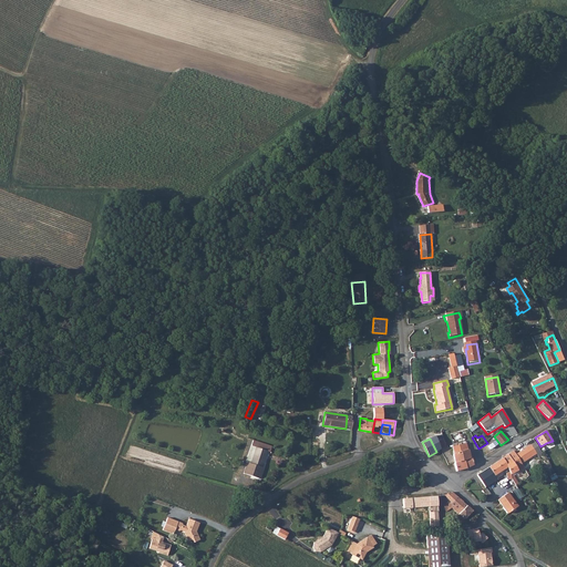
[(495,440),(487,445),(490,450),(498,444),(495,440)]
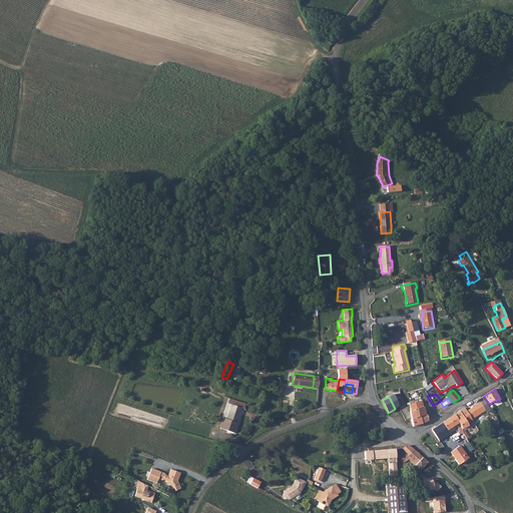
[(236,417),(239,408),(240,403),(226,399),(220,419),(220,420),(218,428),(232,433),(235,423),(234,423),(236,417)]
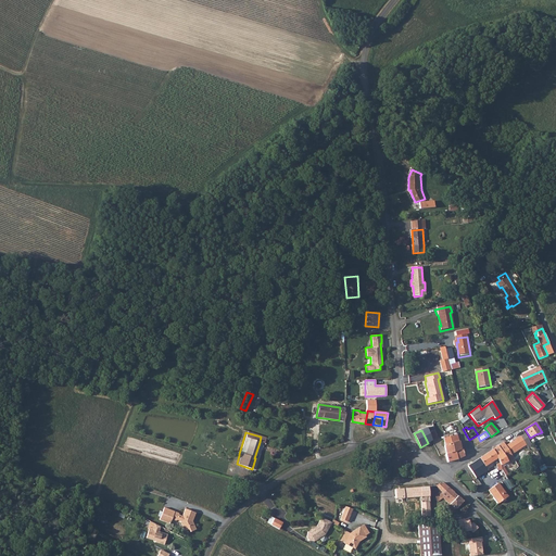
[(446,455),(455,452),(462,450),(459,442),(456,434),(443,439),(444,446),(443,446),(446,455)]
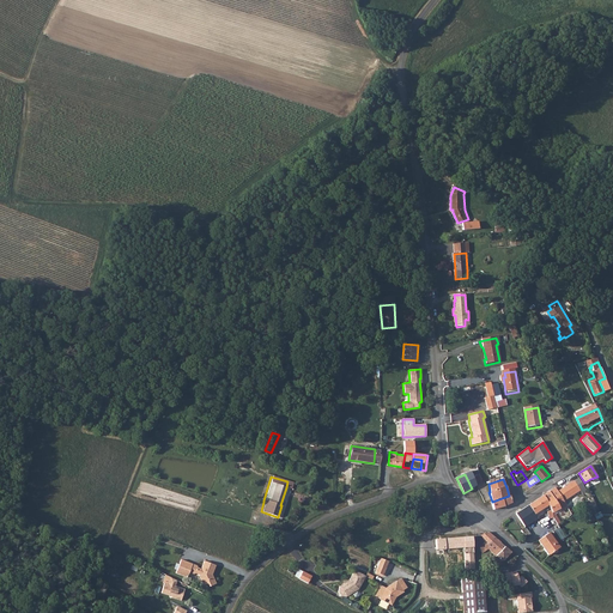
[(574,481),(562,490),(568,498),(580,491),(577,489),(583,485),(578,479),(574,481)]
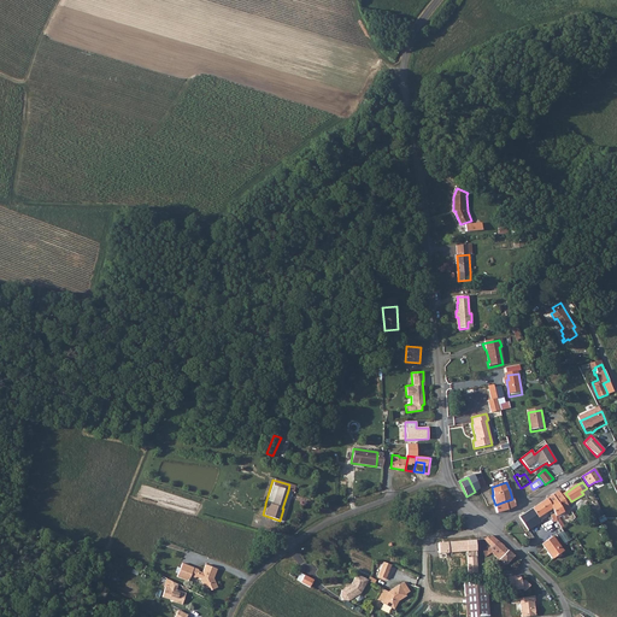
[(552,509),(556,515),(557,516),(563,512),(564,513),(569,511),(566,509),(569,506),(568,504),(562,495),(559,492),(546,500),(552,509)]
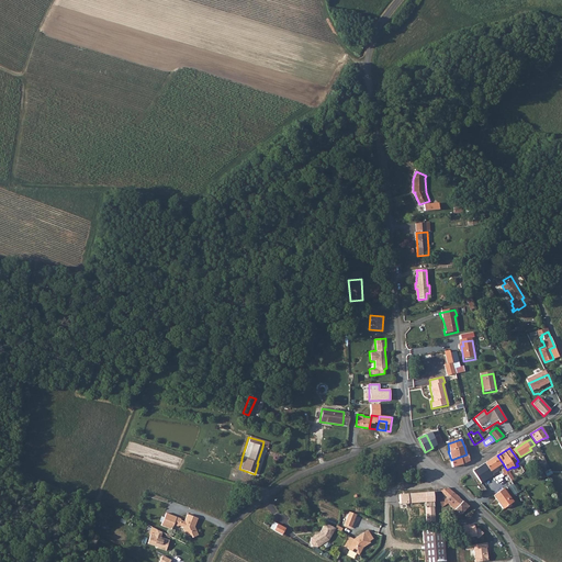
[(512,451),(517,459),(520,457),(515,449),(512,451)]
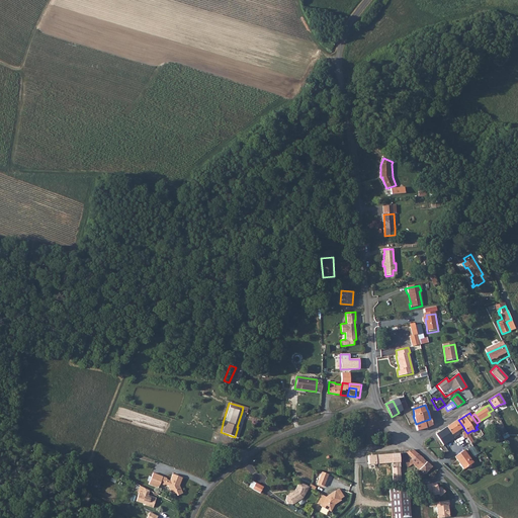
[(430,419),(424,421),(426,428),(433,425),(431,419),(430,419)]
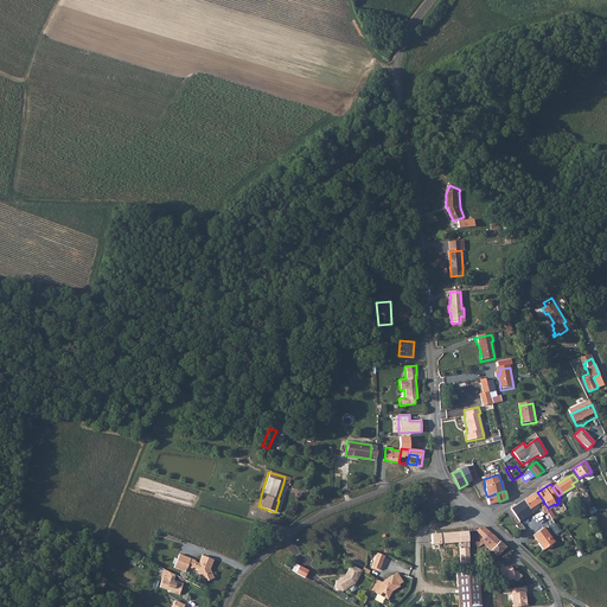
[(543,500),(537,492),(529,497),(535,506),(543,500)]
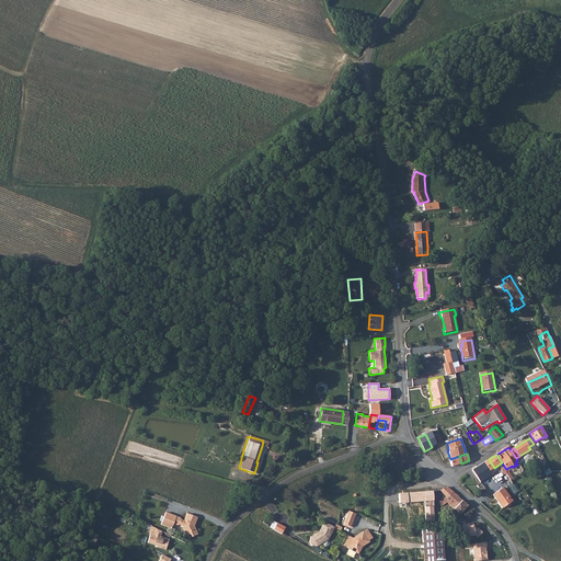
[(451,467),(461,464),(459,456),(450,459),(449,459),(451,467)]
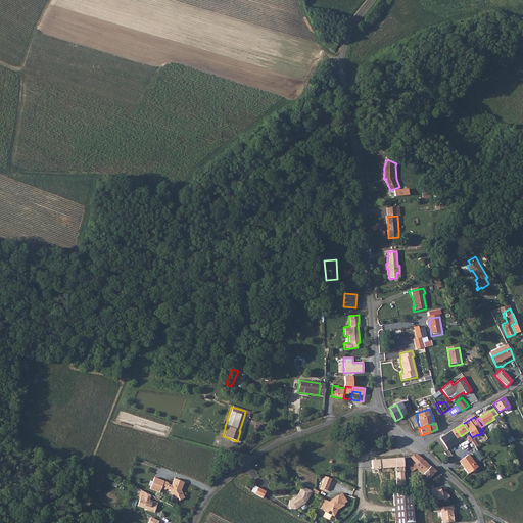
[(449,439),(452,441),(461,436),(456,428),(446,434),(449,439)]
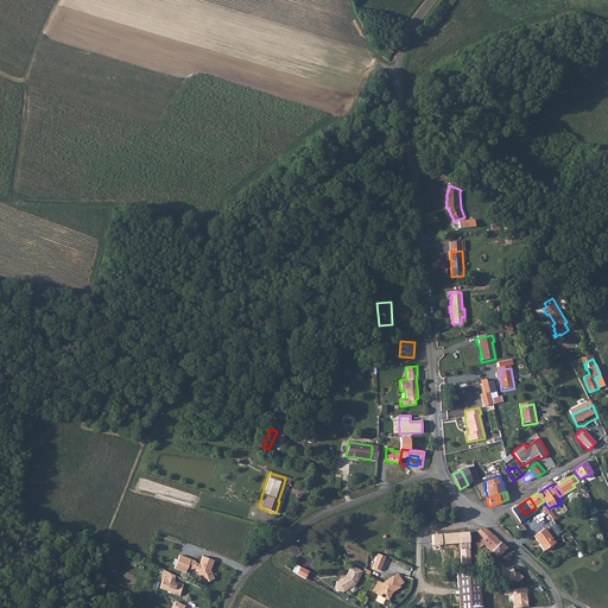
[(553,524),(549,527),(555,536),(559,532),(553,524)]
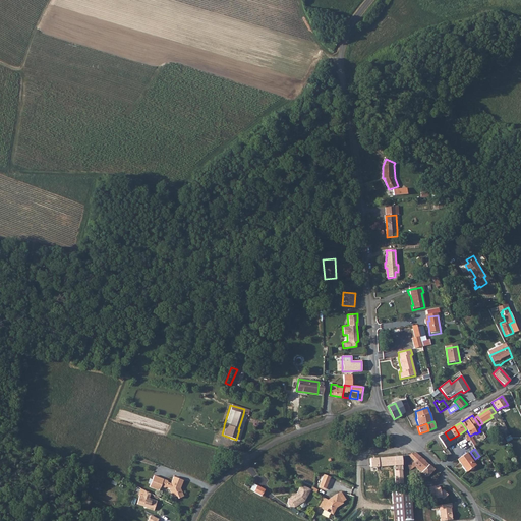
[(420,457),(416,453),(408,455),(411,462),(420,457)]
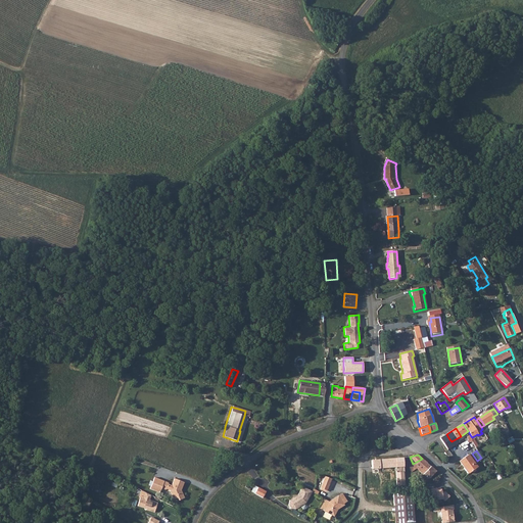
[(465,458),(474,470),(478,467),(469,455),(465,458)]
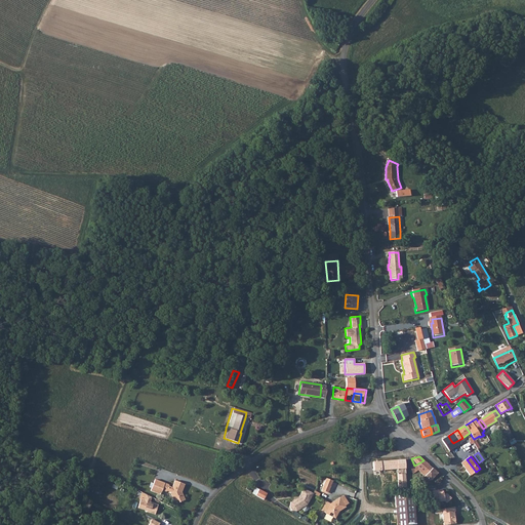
[(423,460),(414,466),(411,458),(407,459),(411,472),(413,474),(418,470),(431,481),(438,473),(423,460)]
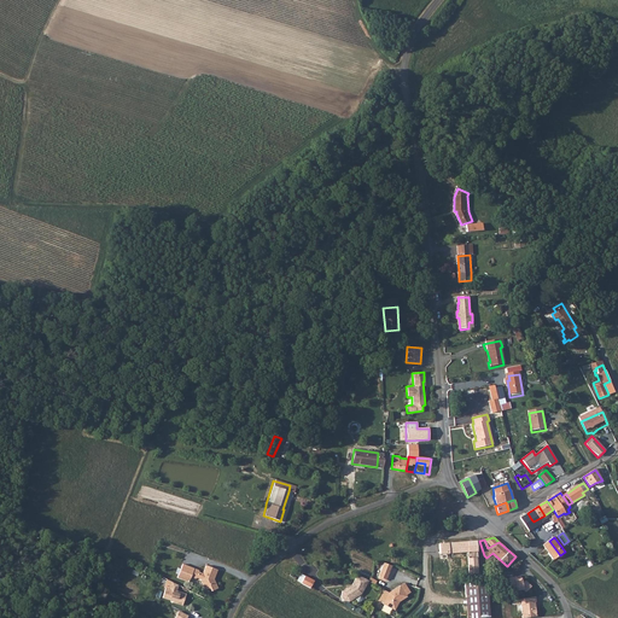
[(470,575),(478,573),(476,541),(474,541),(439,544),(439,554),(468,552),(470,575)]
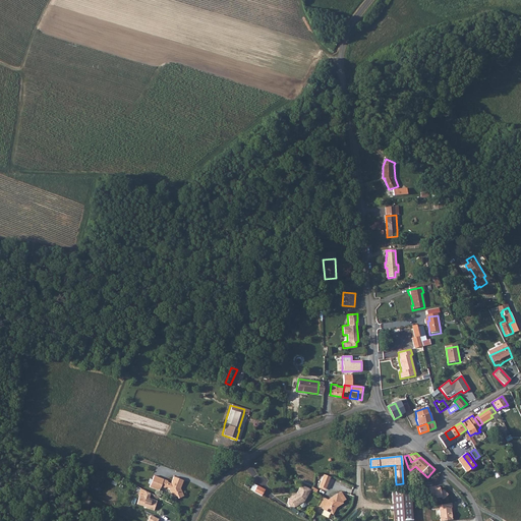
[(458,460),(467,472),(472,468),(463,456),(458,460)]
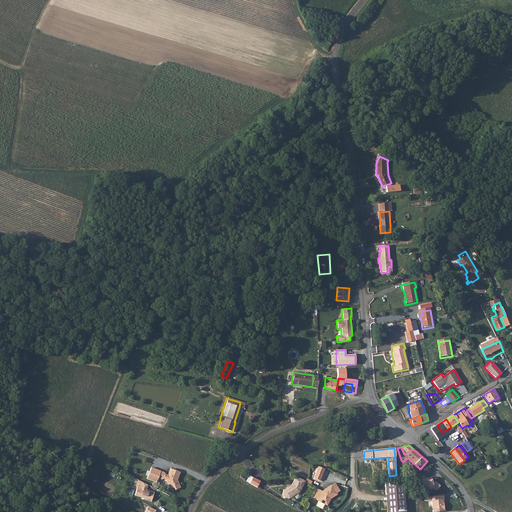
[(325,468),(318,466),(314,477),(321,480),(325,468)]
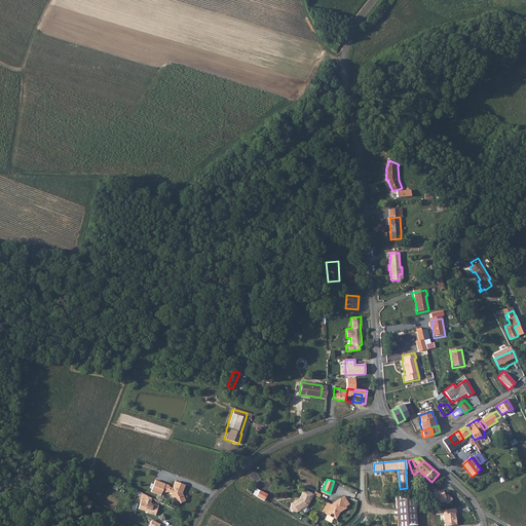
[(160,494),(161,490),(165,491),(166,491),(170,492),(174,500),(177,500),(179,501),(180,502),(185,500),(181,492),(184,484),(175,481),(172,487),(168,486),(167,484),(155,480),(151,491),(160,494)]
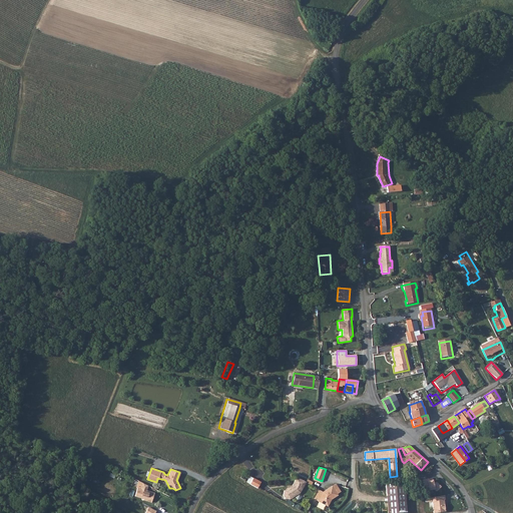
[(307,482),(298,477),(293,486),(285,491),(284,495),(286,498),(291,500),(301,493),(307,482)]
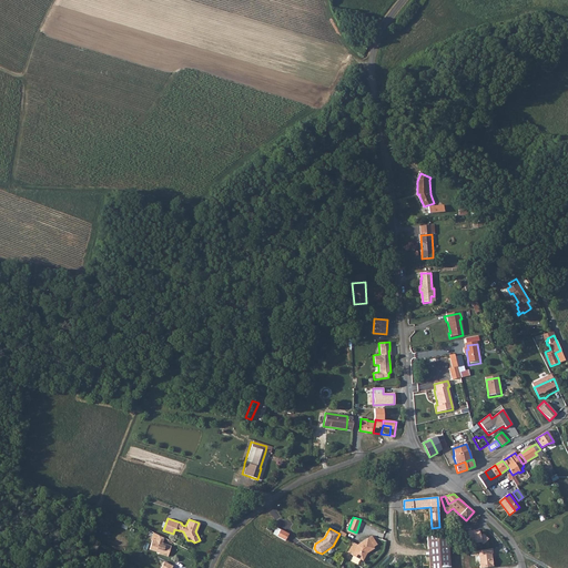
[(275,537),(284,541),(288,534),(280,529),(275,537)]
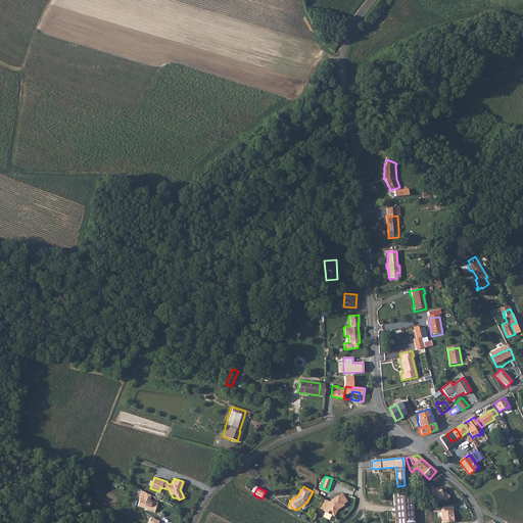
[(438,489),(429,490),(431,504),(435,503),(435,502),(440,501),(443,503),(447,497),(443,493),(439,494),(438,489)]
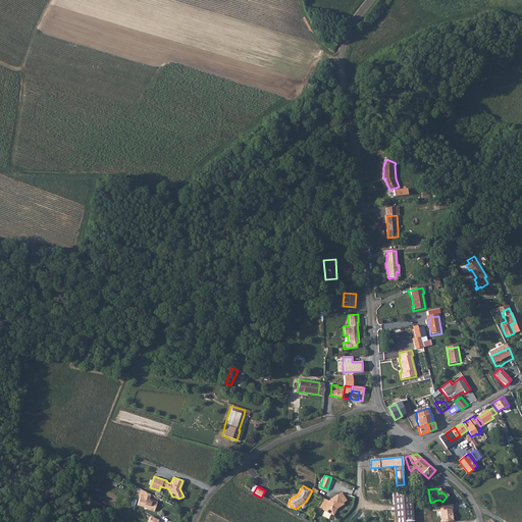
[(158,502),(150,499),(152,493),(146,490),(144,498),(141,496),(139,502),(148,506),(147,507),(155,510),(158,502)]
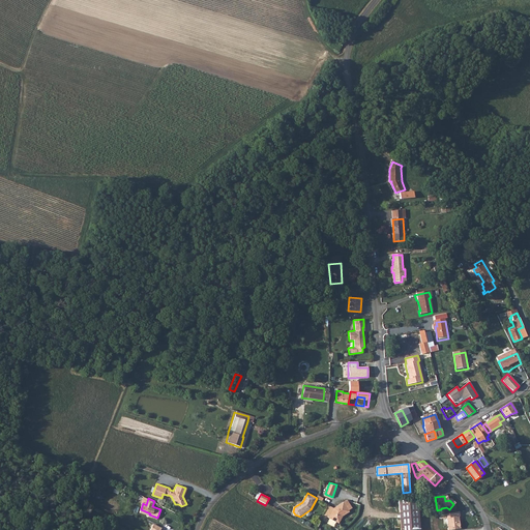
[(414,529),(414,526),(414,519),(412,500),(400,502),(402,529),(414,529)]
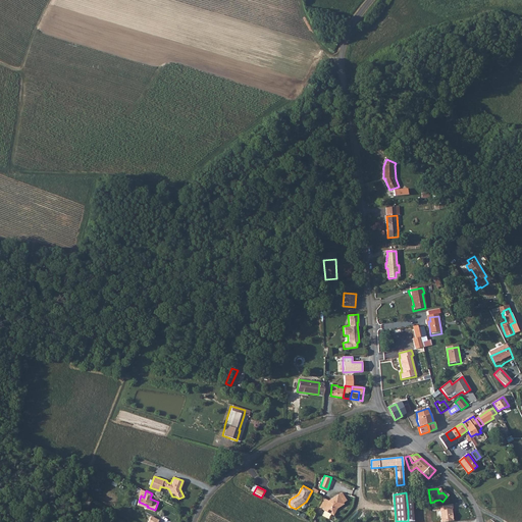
[(333,516),(336,509),(344,505),(337,496),(328,501),(324,510),(323,511),(333,516)]
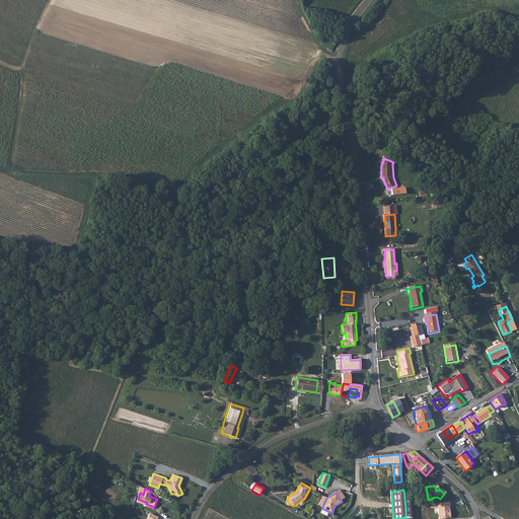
[(317,505),(321,508),(322,507),(326,498),(322,496),(317,505)]
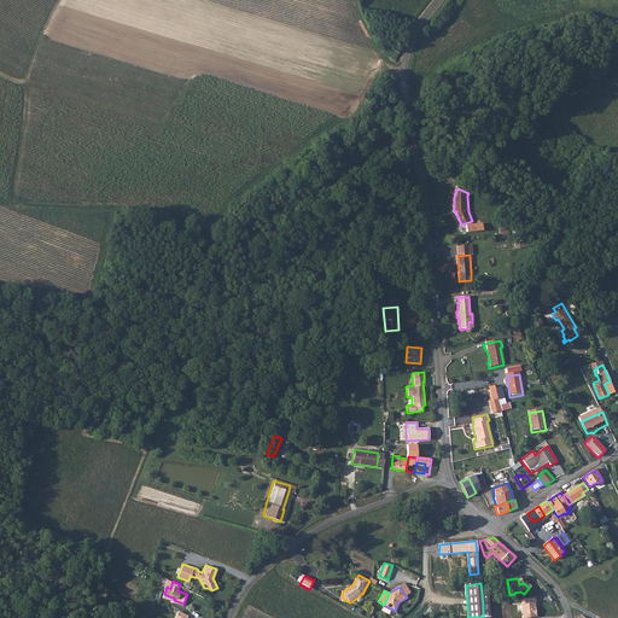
[(535,599),(518,600),(520,617),(532,617),(536,617),(535,605),(536,605),(535,599)]
